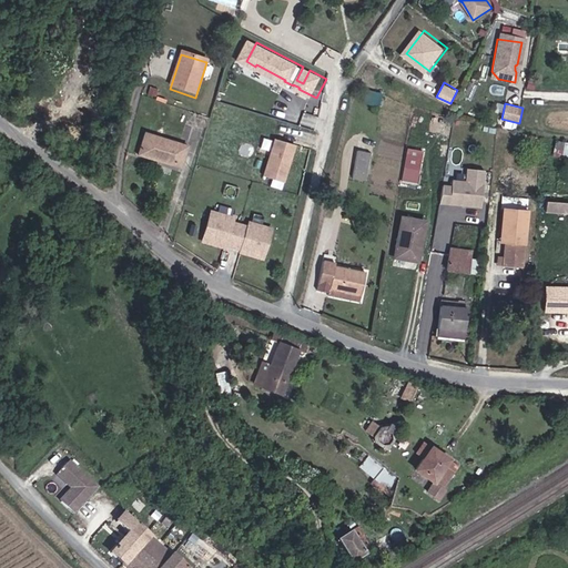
[(304,112),(302,122),(313,124),(315,114),(304,112)]
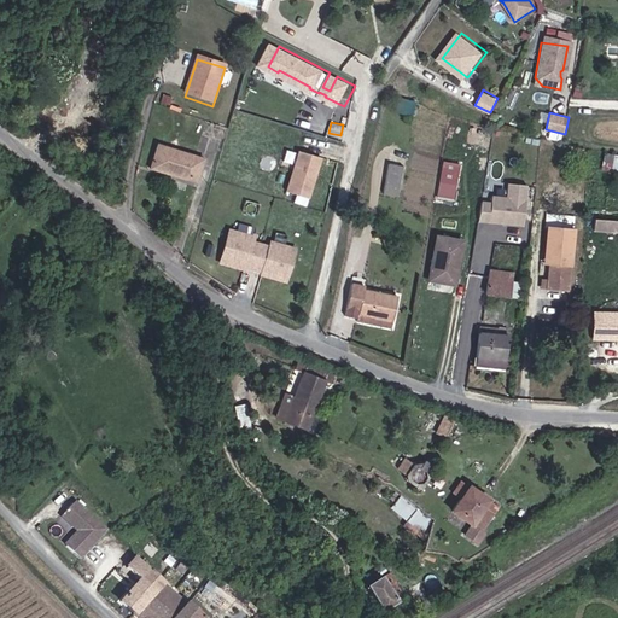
[(152,168),(165,172),(173,149),(158,144),(152,168)]
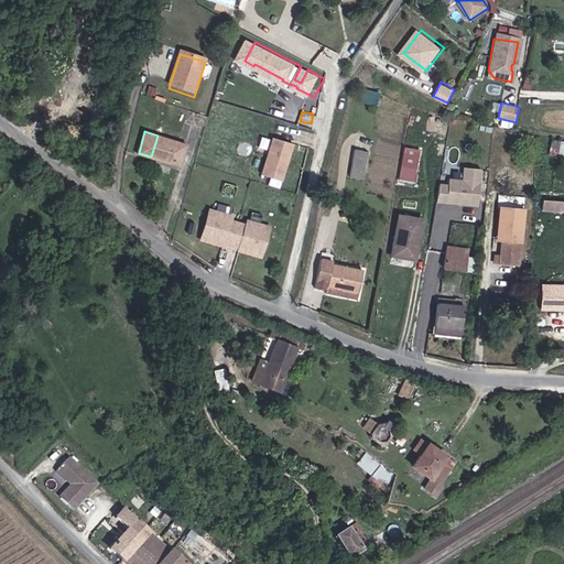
[(158,136),(151,156),(180,166),(186,145),(158,136)]
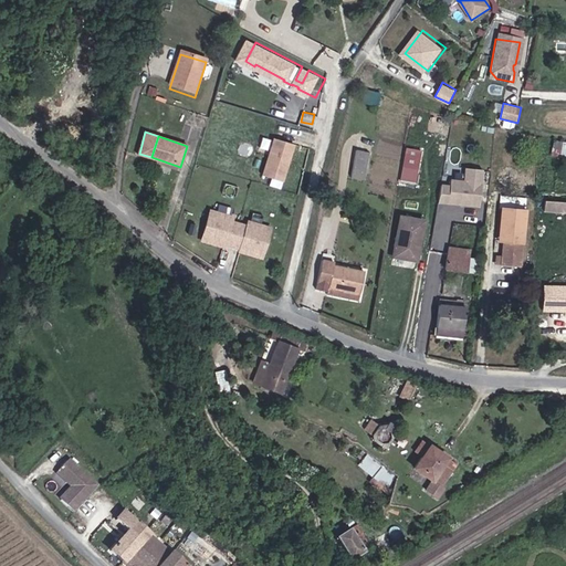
[(296,145),(275,138),(264,176),(285,181),(296,145)]
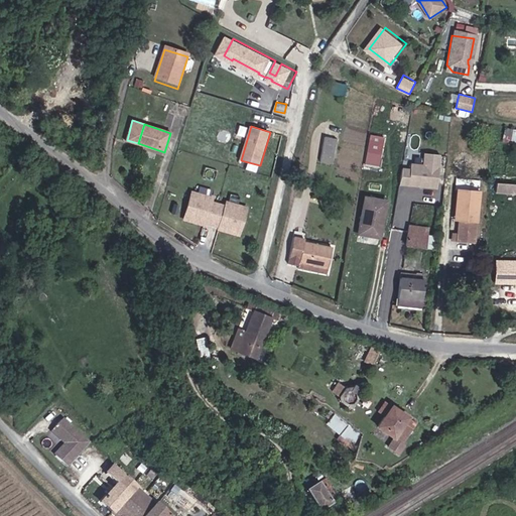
[(515,127),(505,126),(503,139),(515,140),(515,127)]
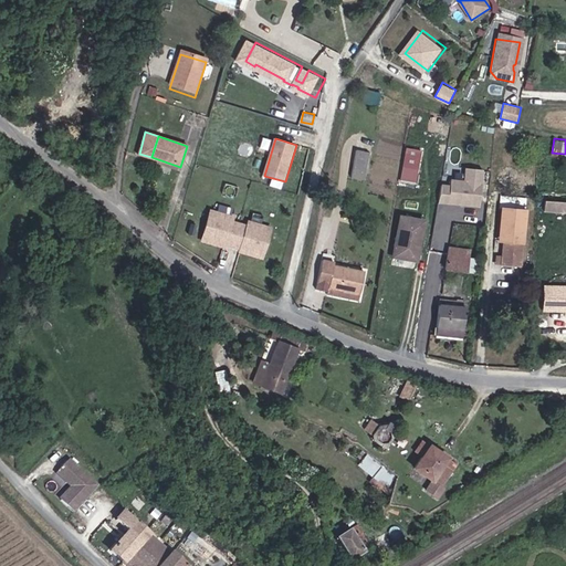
[(367,144),(356,142),(350,170),(362,174),(367,144)]
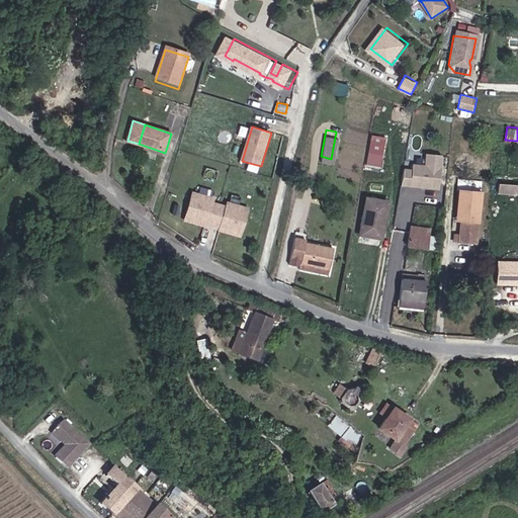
[(369,148),(366,164),(381,167),(384,151),(369,148)]
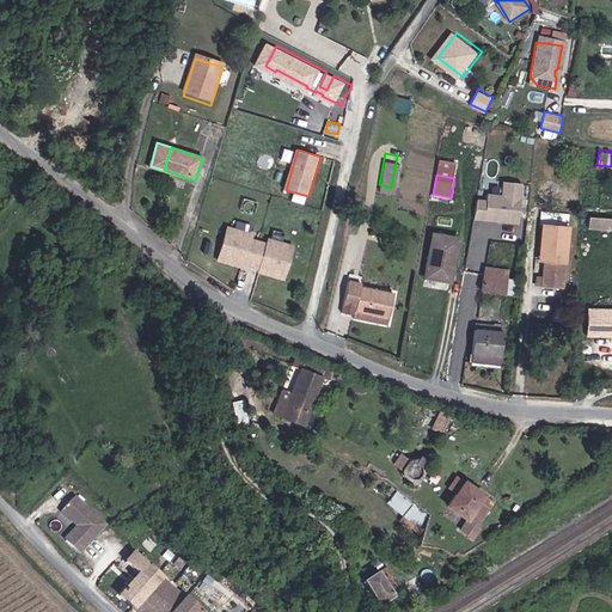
[(521,204),(524,183),(502,182),(502,195),(488,194),(488,201),(478,200),(476,222),(519,227),(521,210),(522,204),(521,204)]
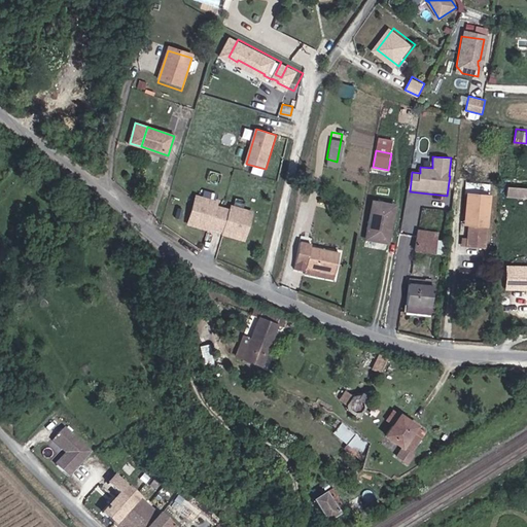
[(526,187),(506,186),(506,197),(526,198),(526,187)]
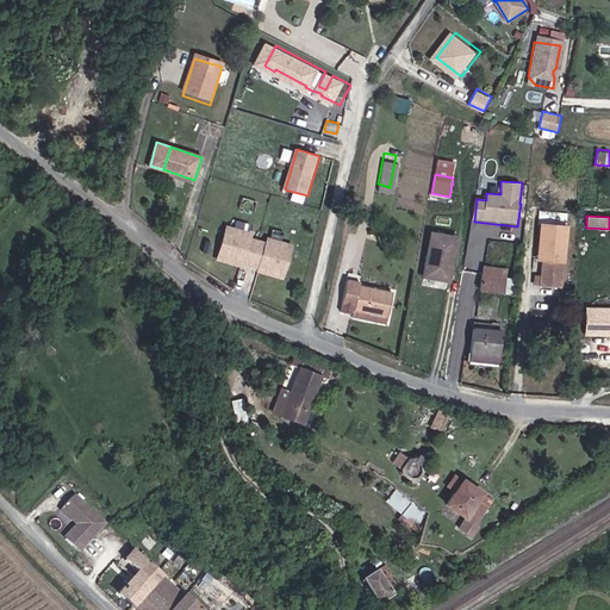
[(535,275),(534,285),(562,288),(568,226),(541,223),(537,263),(542,263),(541,277),(535,275)]
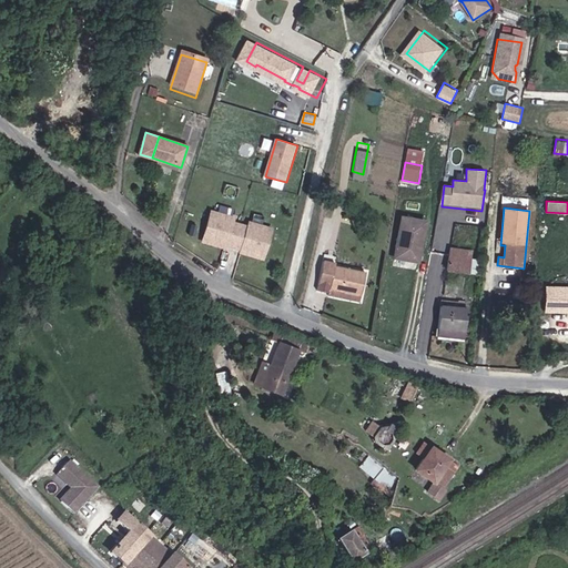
[(235,249),(240,227),(230,225),(231,221),(211,215),(203,243),(225,250),(225,246),(235,249)]
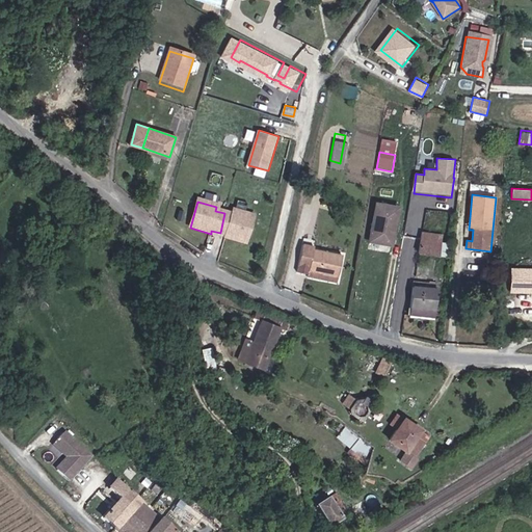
[(397,206),(376,203),(369,240),(392,244),(397,206)]
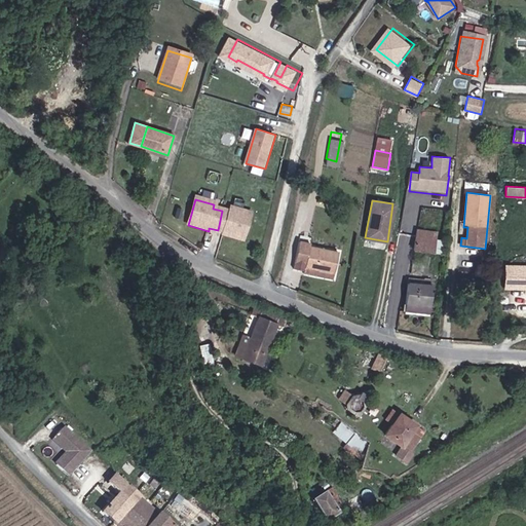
[(230,213),(222,211),(218,230),(225,231),(224,235),(246,240),(252,213),(231,209),(230,213)]
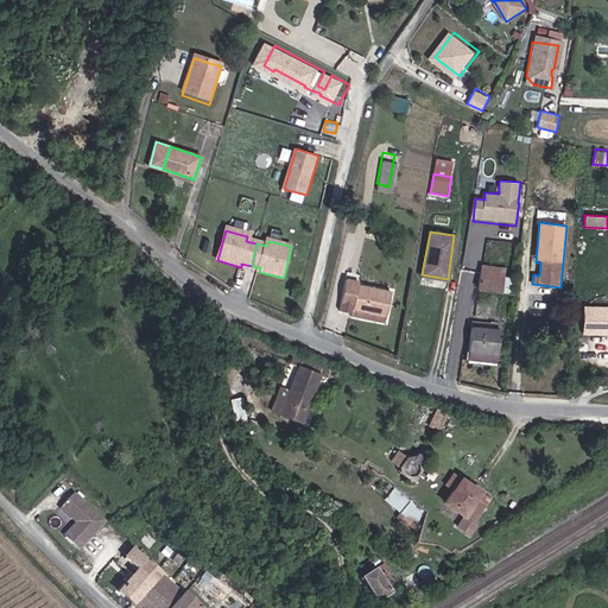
[(482,267),(481,291),(505,292),(506,268),(482,267)]
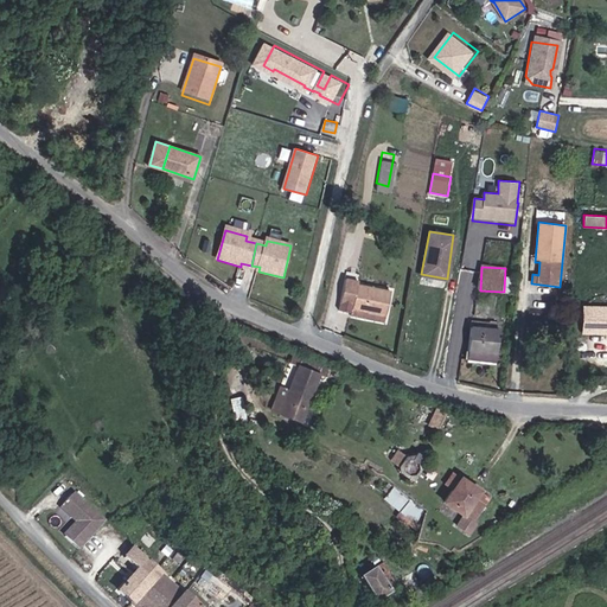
[(385,315),(390,289),(357,283),(357,279),(344,276),(337,308),(350,311),(350,307),(385,315)]
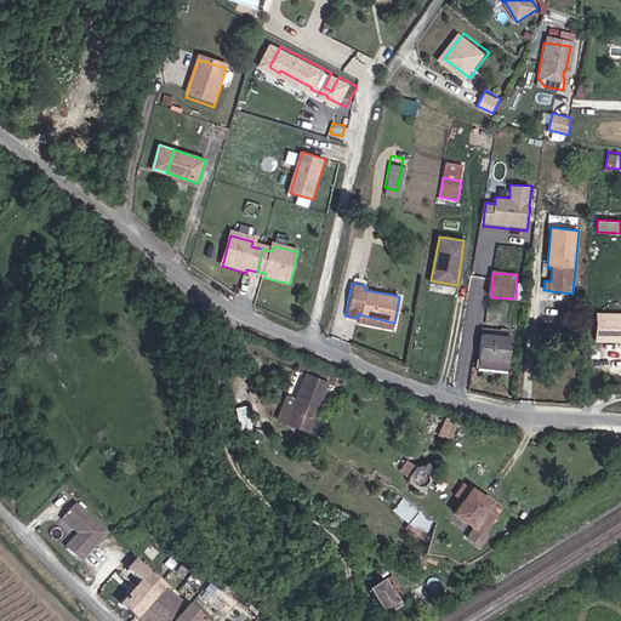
[(599,340),(620,340),(620,312),(599,312),(599,340)]
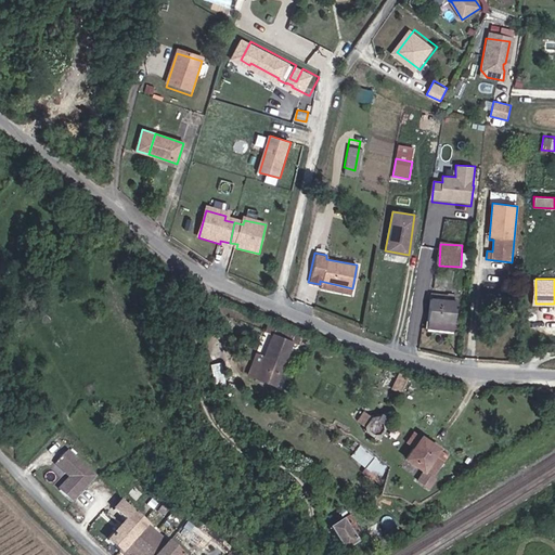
[(351,293),(352,288),(320,281),(320,284),(319,286),(351,293)]
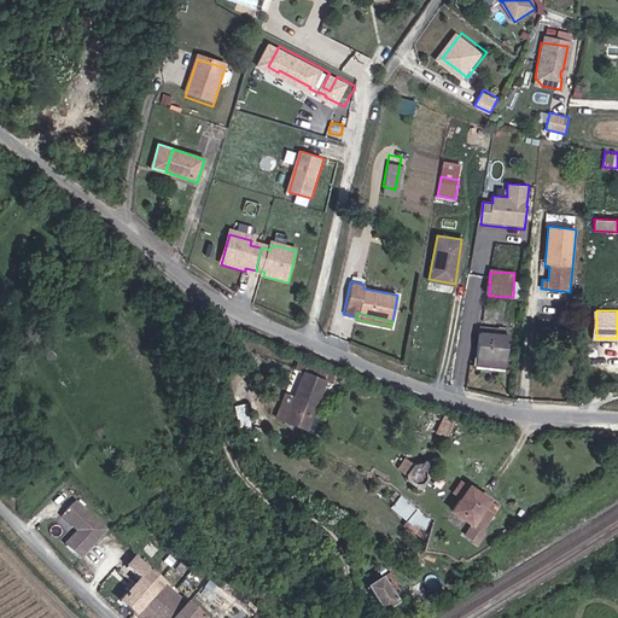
[(502,365),(508,326),(479,321),(473,360),(502,365)]
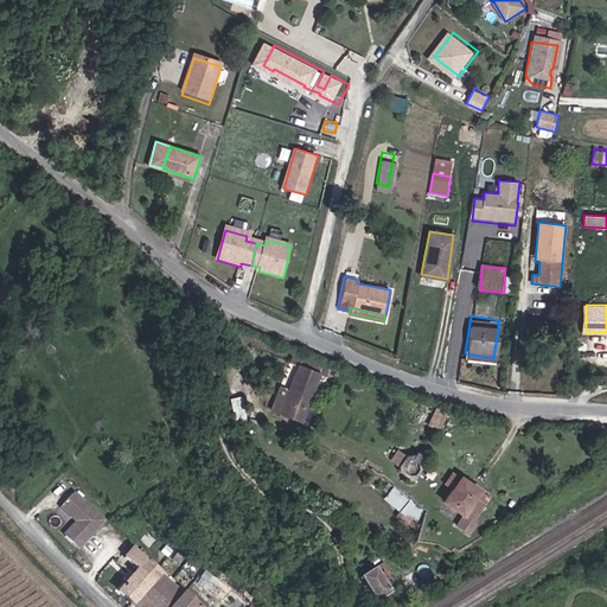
[(304,357),(279,347),(274,359),(280,362),(262,407),(281,414),(304,357)]
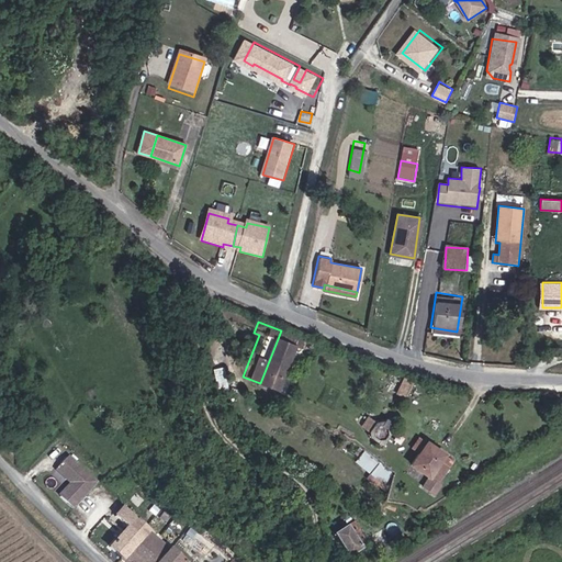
[(407,396),(415,381),(405,377),(397,392),(407,396)]
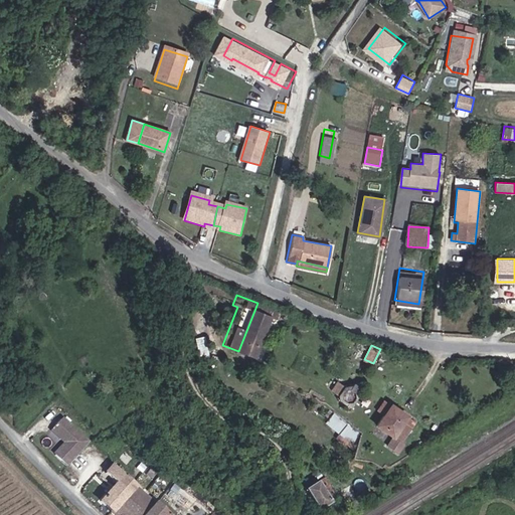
[(363,400),(375,385),(362,375),(356,382),(350,390),(363,400)]
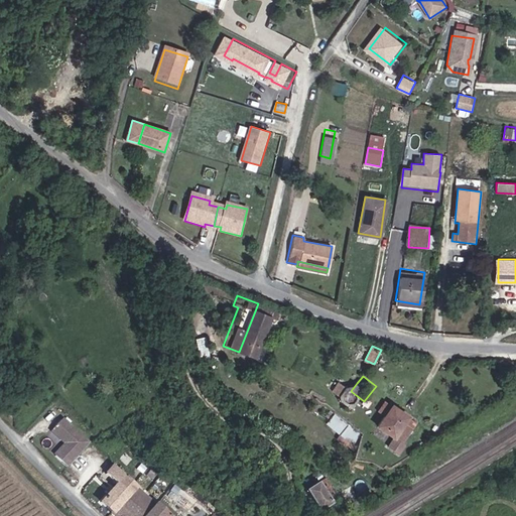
[(351,391),(357,383),(349,377),(343,385),(351,391)]
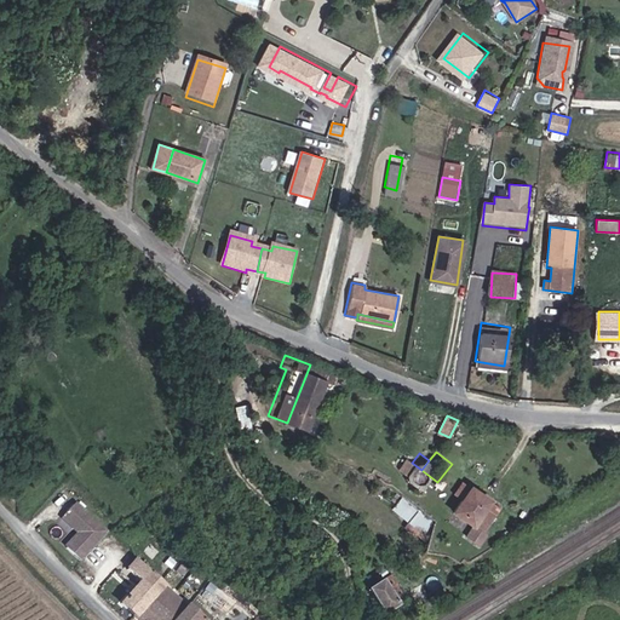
[(481,494),(489,483),(483,478),(474,488),(481,494)]
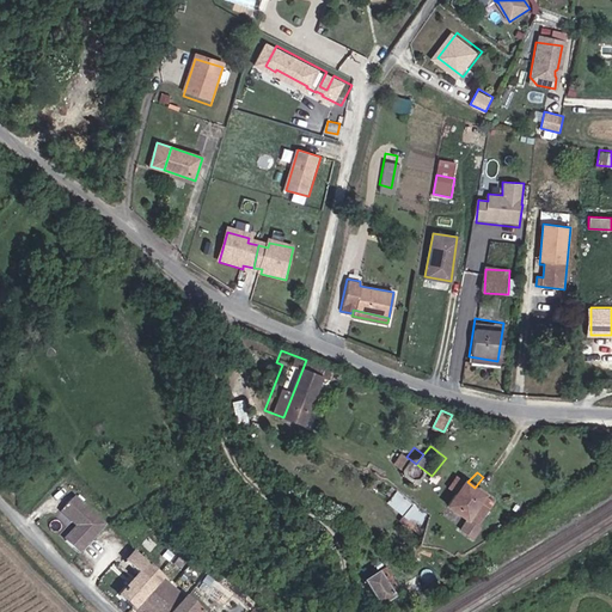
[(510,501),(483,477),(475,488),(463,501),(482,516),(475,526),(485,536),(494,526),(490,524),(510,501)]
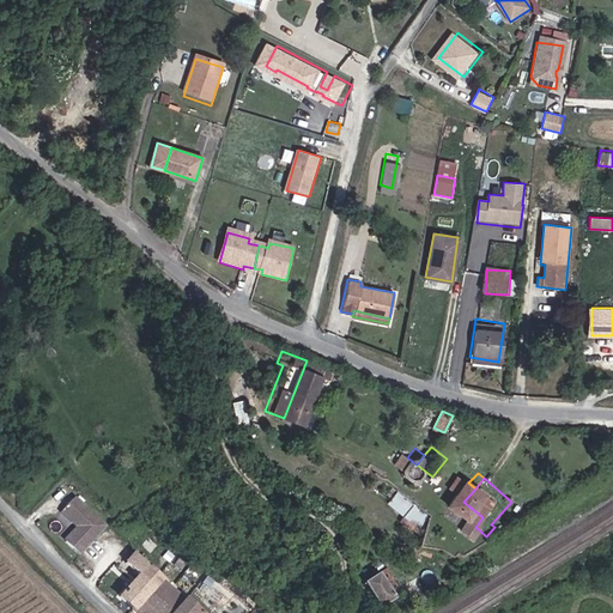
[(445,511),(426,498),(428,497),(411,484),(402,496),(419,509),(437,522),(445,511)]
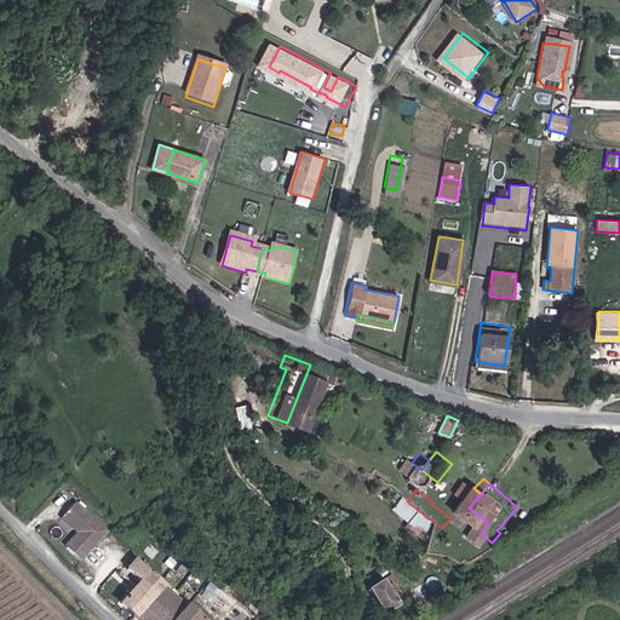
[(79,500),(63,518),(75,532),(67,547),(84,563),(110,534),(79,500)]
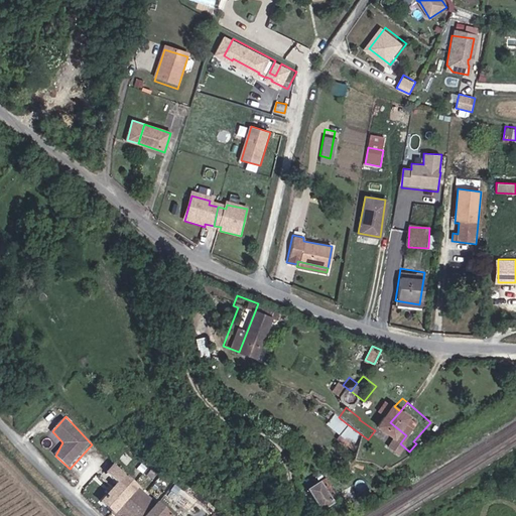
[(368,439),(353,428),(350,431),(364,443),(368,439)]
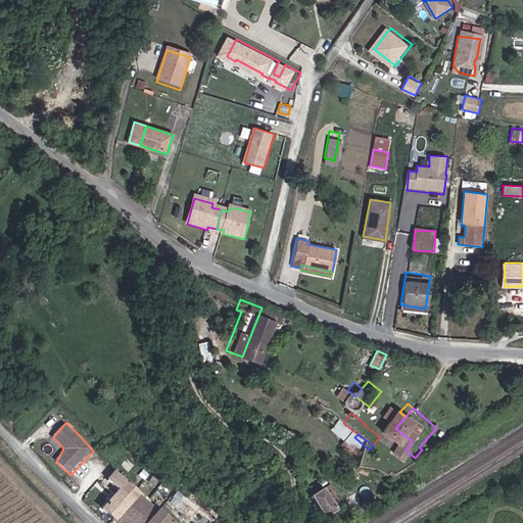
[(346,491),(349,486),(320,470),(318,475),(346,491)]
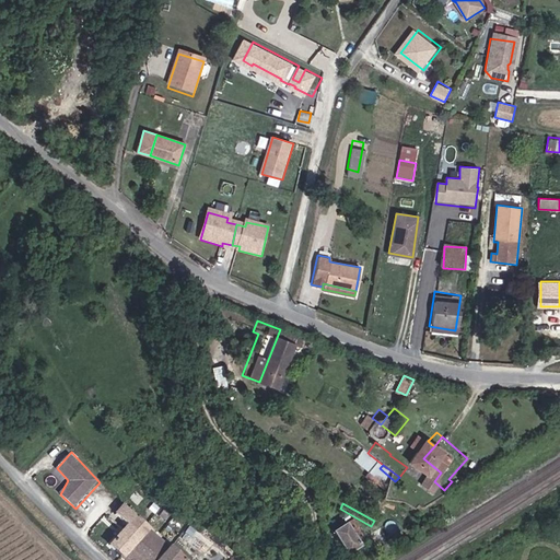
[(181,559),(123,506),(108,523),(119,534),(107,547),(121,559),(181,559)]
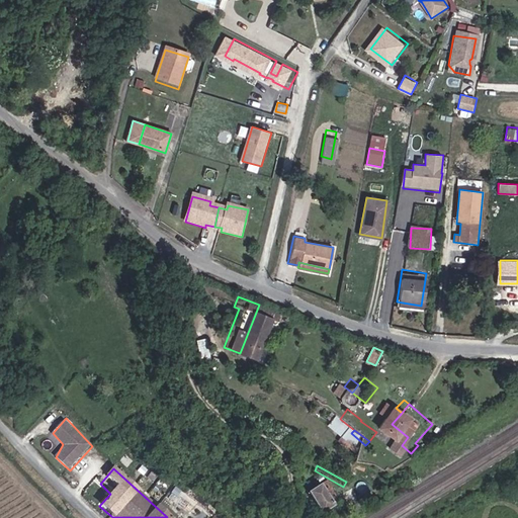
[(321,482),(304,496),(318,514),(335,501),(321,482)]
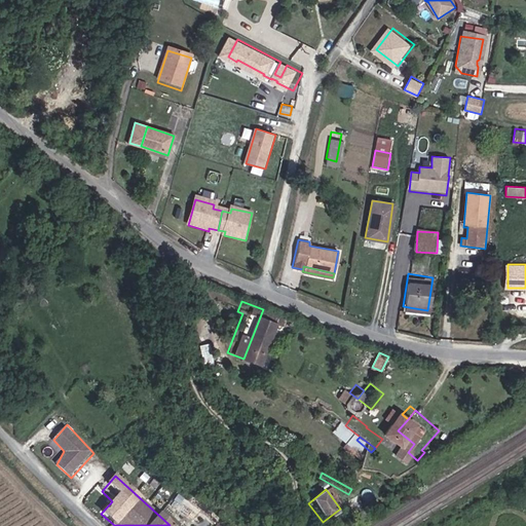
[(344,495),(338,500),(343,506),(349,500),(344,495)]
